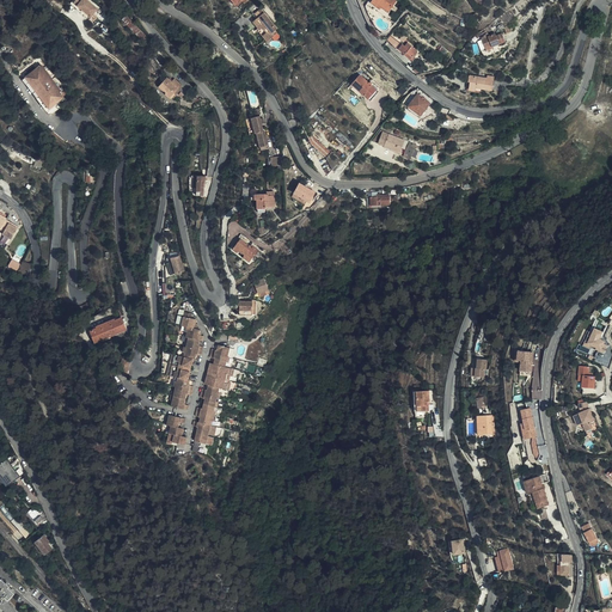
[(91,16),(75,0),(73,0),(73,1),(89,17),(91,16)]
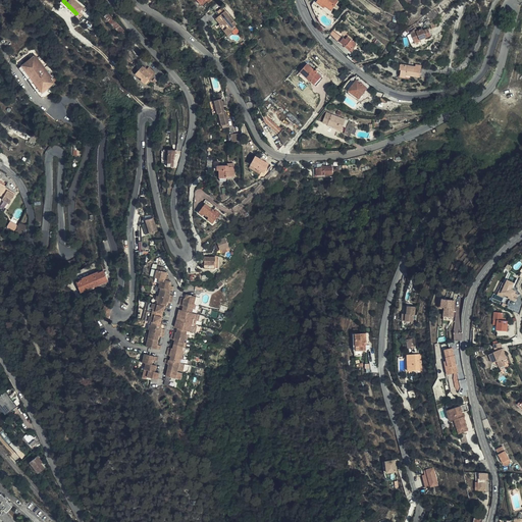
[(84,6),(76,0),(64,0),(77,13),(82,8),(84,6)]
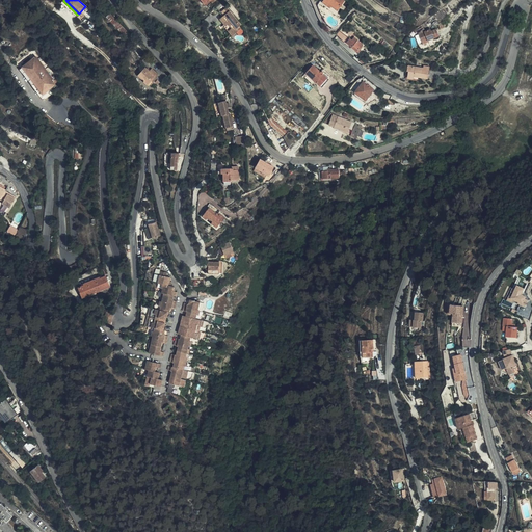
[(327,3),(337,10),(345,0),(344,0),(322,0),(318,6),(319,8),(321,14),(324,20),(330,11),(328,9),(329,8),(326,5),(327,3)]
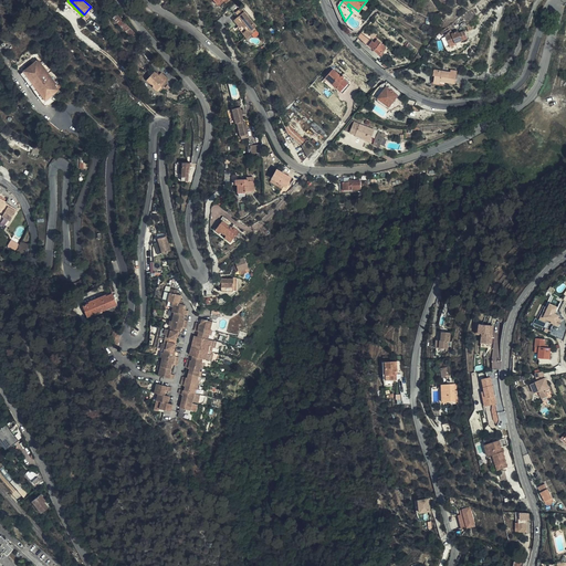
[(356,14),(358,11),(348,3),(347,6),(350,9),(349,10),(352,12),(356,14)]
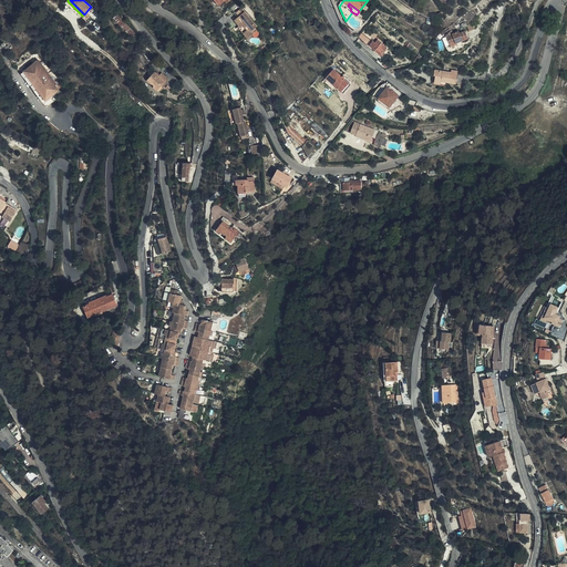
[(257,27),(241,8),(236,12),(239,16),(234,20),(240,27),(239,29),(247,38),(257,31),(255,28),(257,27)]
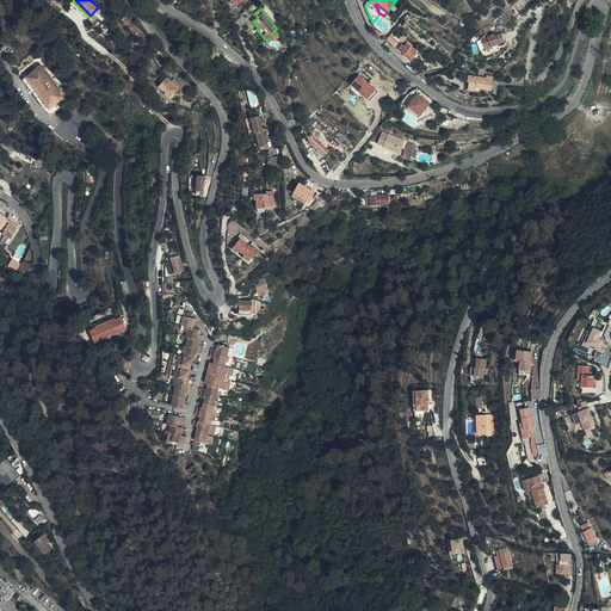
[(99,13),(96,10),(91,16),(88,17),(92,20),(99,13)]
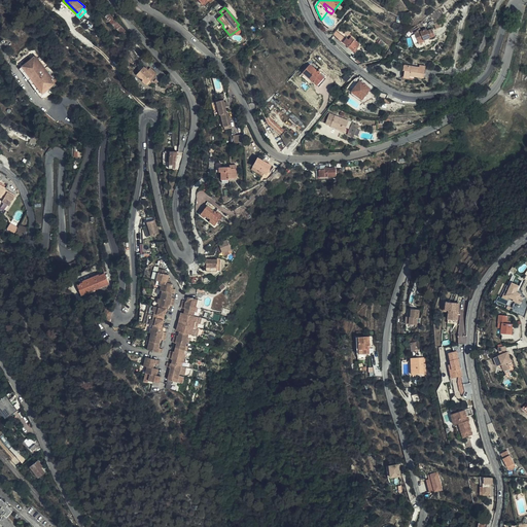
[(415,34),(418,41),(423,38),(424,40),(434,35),(432,29),(427,31),(427,29),(415,34)]
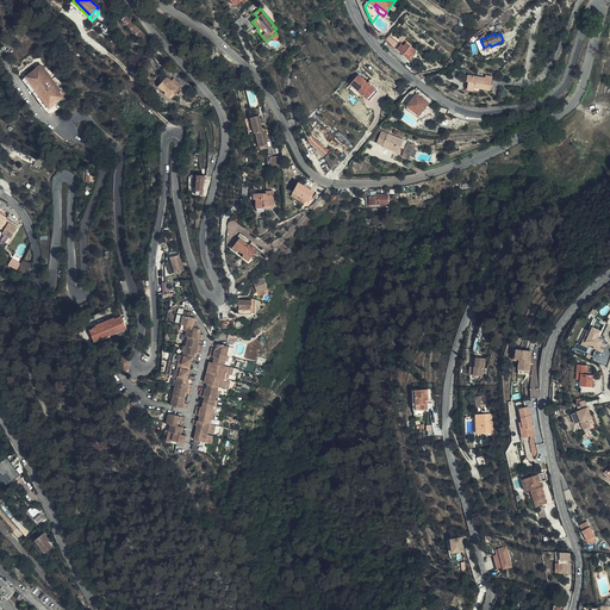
[(391,35),(386,38),(394,47),(398,43),(391,35)]
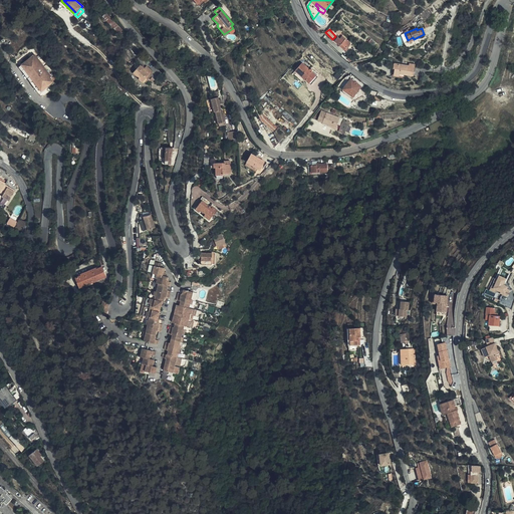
[(342,35),(340,34),(334,41),(344,49),(345,47),(346,48),(350,43),(342,35)]
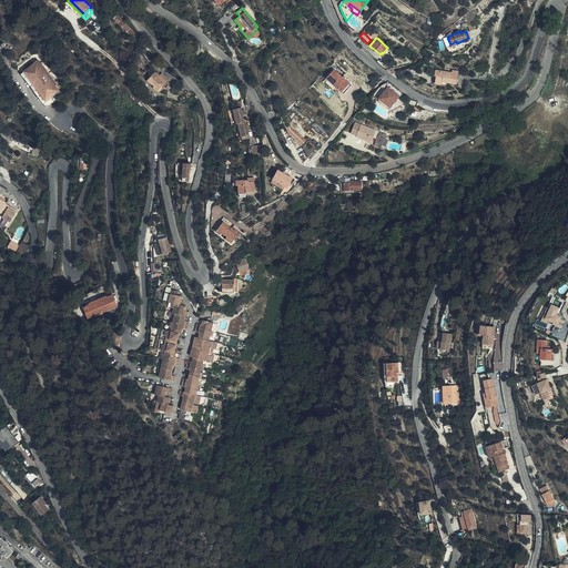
[(279,58),(285,52),(283,49),(275,54),(279,58)]
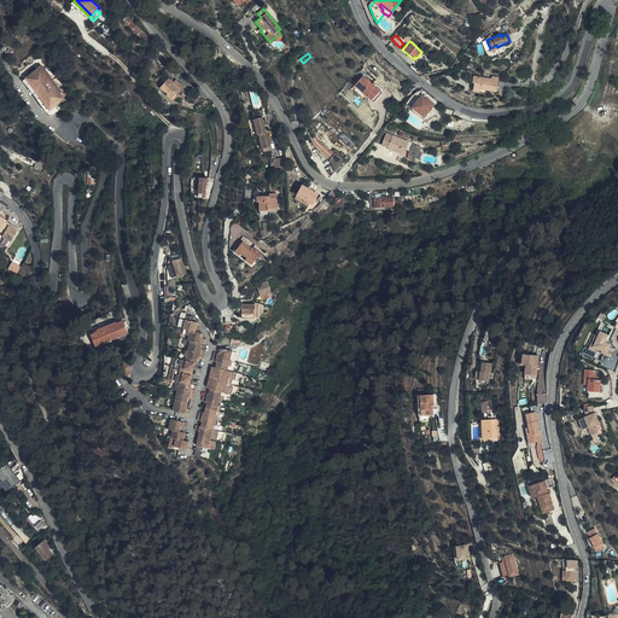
[(42,65),(40,66),(60,93),(62,92),(42,65)]
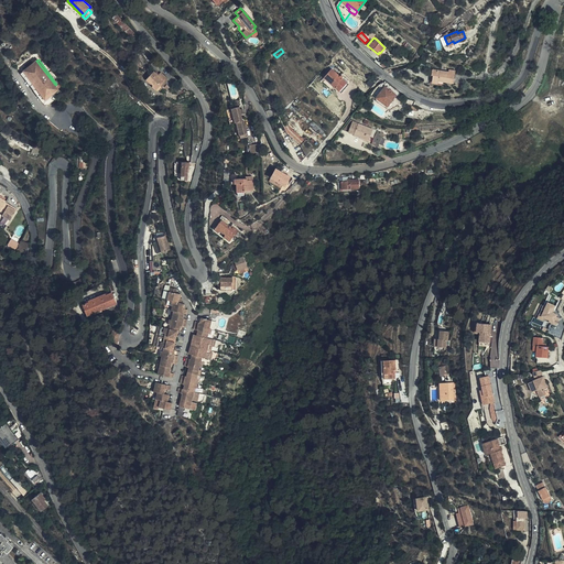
[(55,85),(36,61),(21,73),(46,106),(62,94),(55,85)]
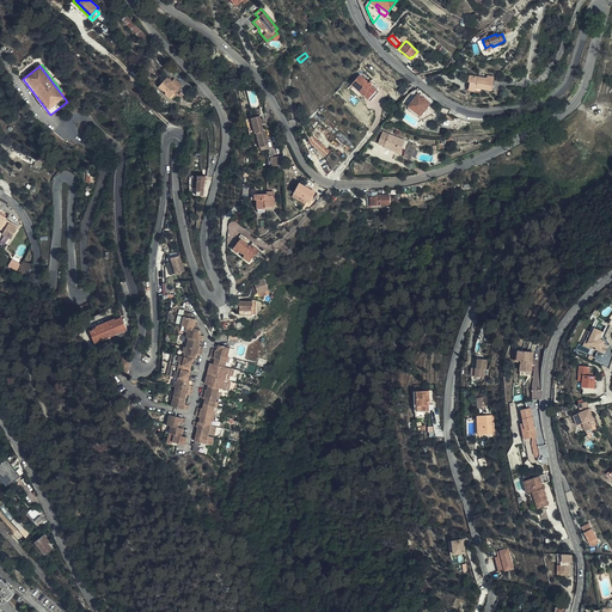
[(378,91),(360,75),(352,84),(369,101),(378,91)]
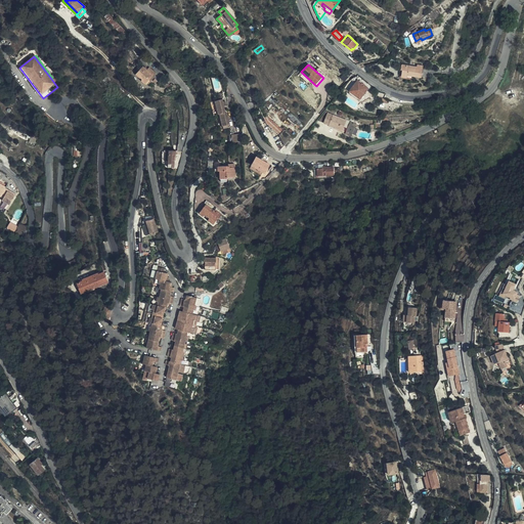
[(402,64),(401,70),(403,70),(402,77),(407,78),(407,75),(412,76),(416,77),(417,75),(422,76),(423,66),(418,64),(417,67),(402,64)]
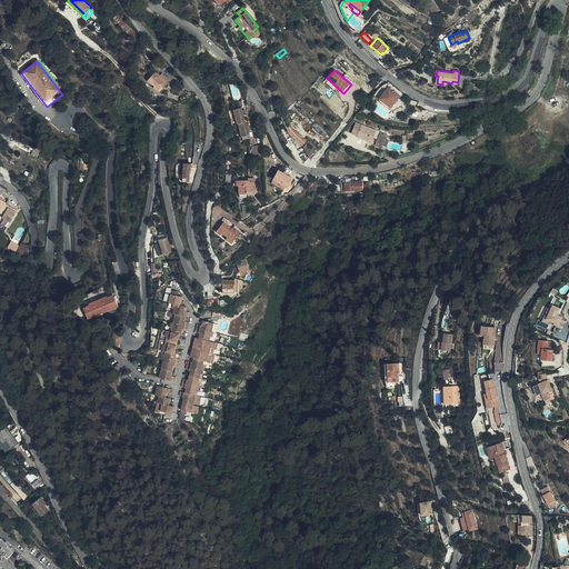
[(166,82),(159,76),(156,72),(150,78),(147,80),(158,91),(162,87),(166,82)]
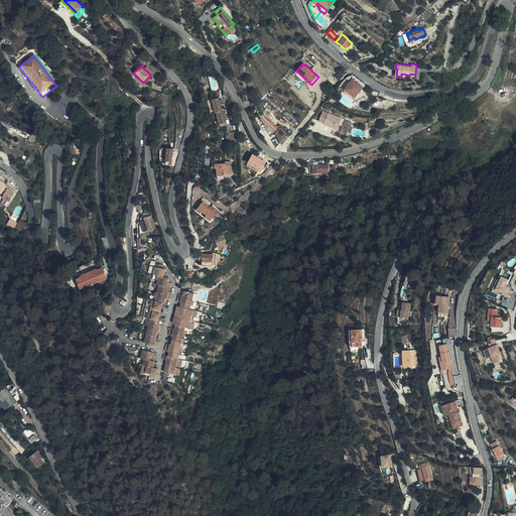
[(147,67),(144,69),(150,75),(153,72),(147,67)]
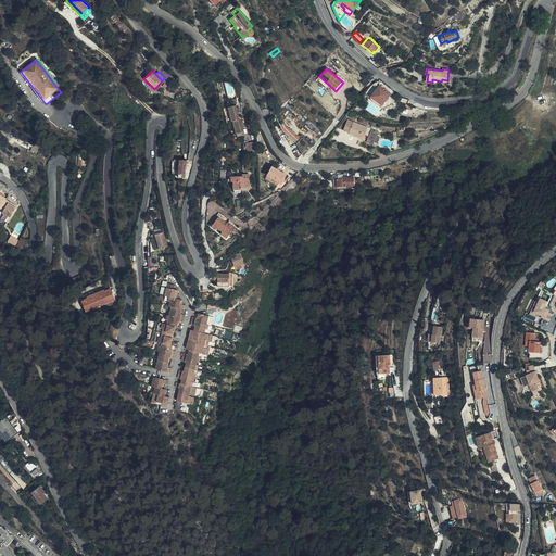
[(428,74),(426,74),(425,83),(437,85),(438,80),(432,79),(432,83),(427,81),(428,74)]
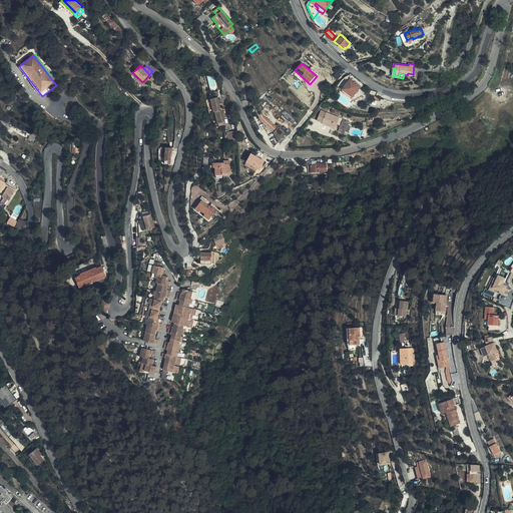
[(354,96),(361,86),(351,79),(343,89),(354,96)]
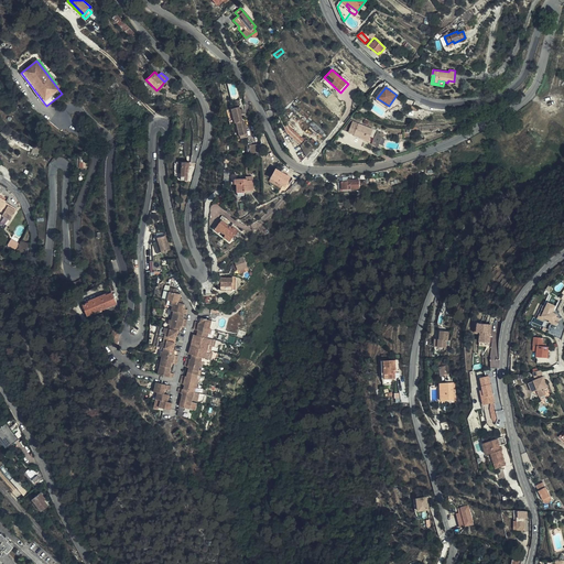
[(373,94),(376,97),(382,90),(380,88),(373,94)]
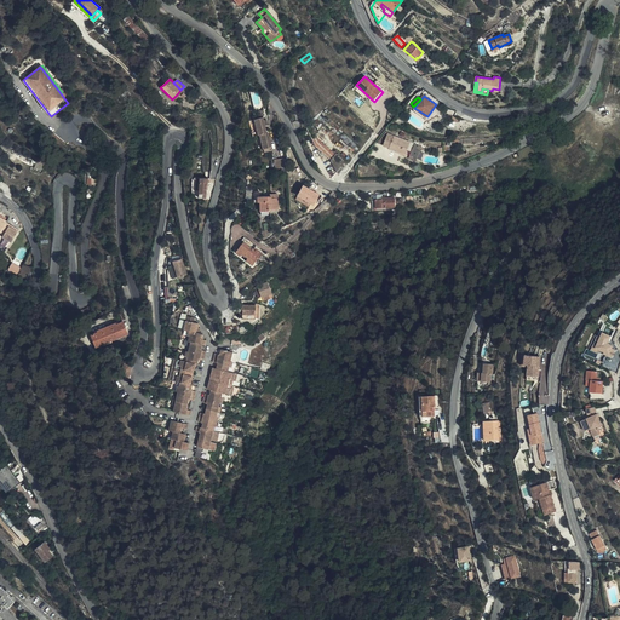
[(371,121),(377,114),(371,108),(363,115),(371,121)]
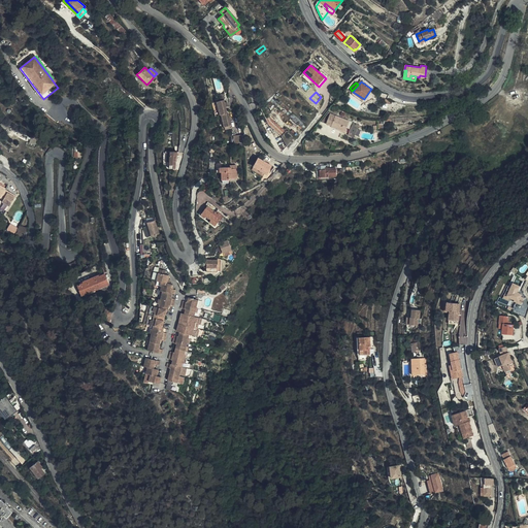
[(224,102),(224,100),(217,102),(221,114),(221,116),(222,114),(225,130),(232,128),(229,113),(227,113),(226,106),(224,102)]
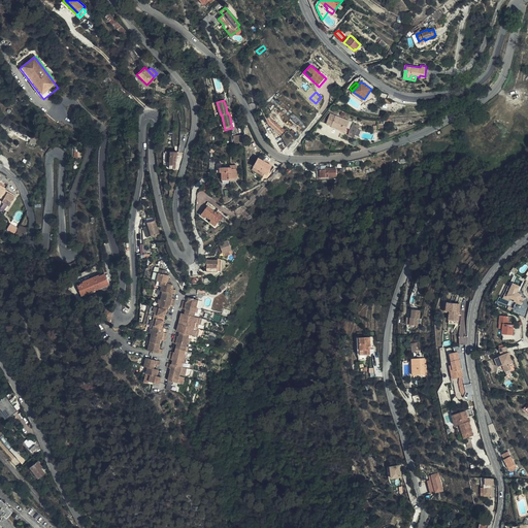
[(335,117),(331,116),(328,124),(329,125),(330,125),(332,126),(332,127),(345,132),(350,122),(336,117),(335,117)]
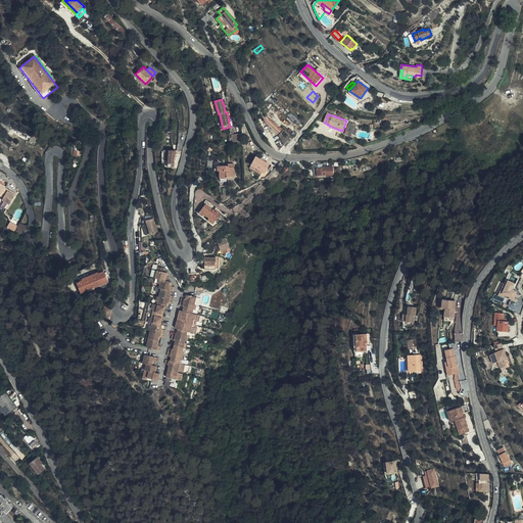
[(346,132),(352,134),(355,126),(355,124),(349,122),(346,132)]
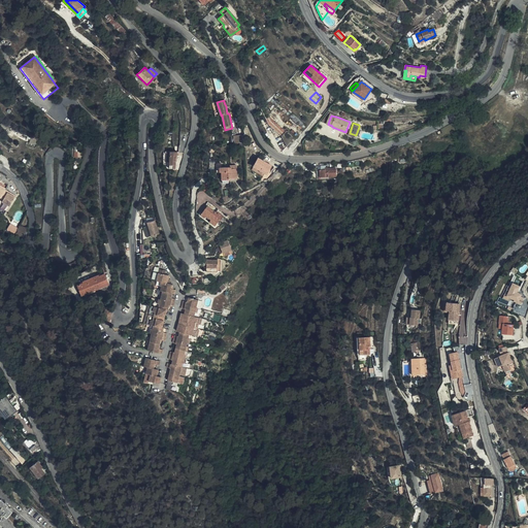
[(293,139),(286,132),(282,136),(287,146),(293,139)]
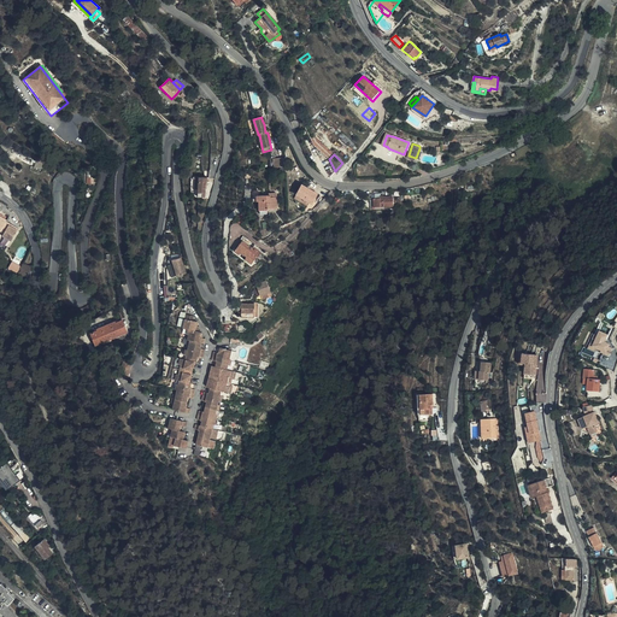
[(274,158),(275,168),(281,168),(283,168),(285,168),(283,158),(274,158)]
